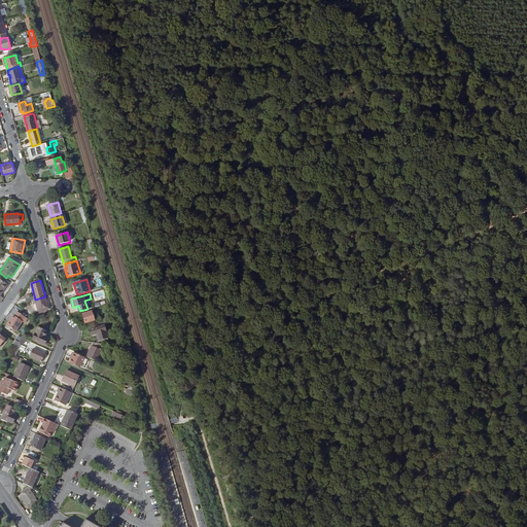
[(48,309),(45,296),(35,301),(38,312),(48,309)]
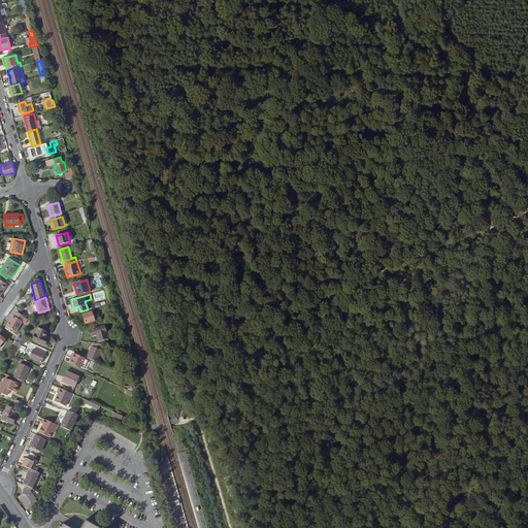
[(92,311),(83,315),(86,323),(95,321),(92,311)]
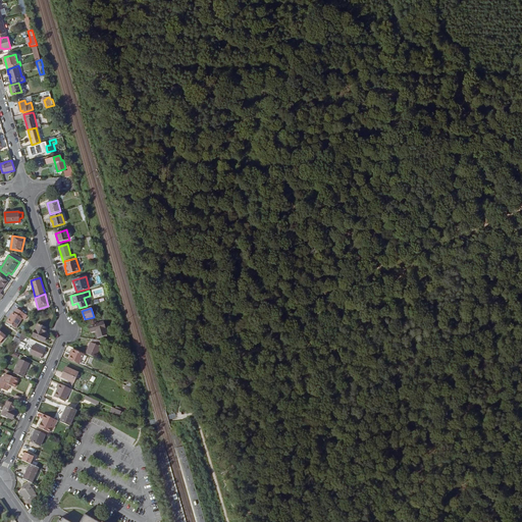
[(28,316),(17,309),(14,313),(13,313),(11,316),(12,317),(11,319),(10,318),(6,323),(15,328),(22,318),(24,320),(28,316)]
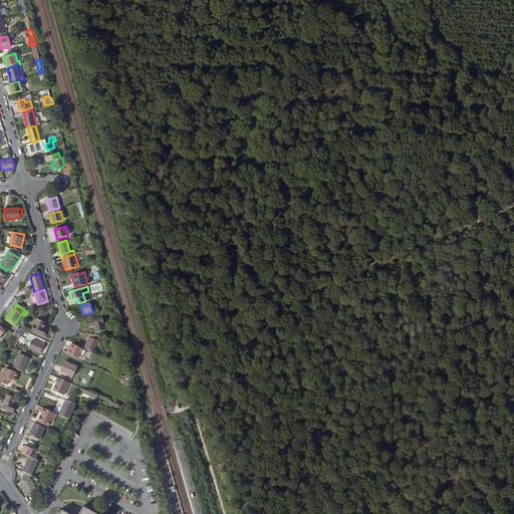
[(101,316),(87,321),(89,327),(94,325),(96,331),(105,328),(101,316)]
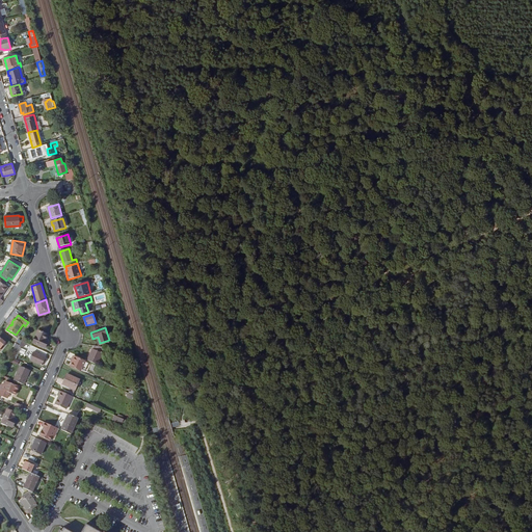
[(48,335),(38,330),(33,343),(45,348),(48,342),(46,340),(48,335)]
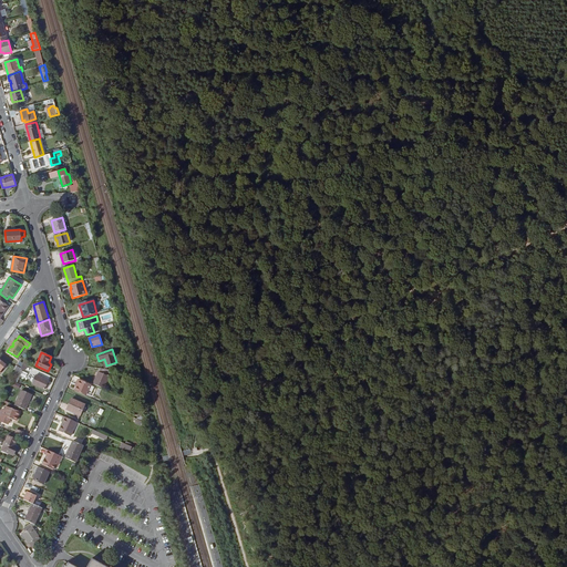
[(28,366),(23,363),(21,368),(19,372),(17,377),(14,382),(17,383),(23,370),(26,371),(28,366)]
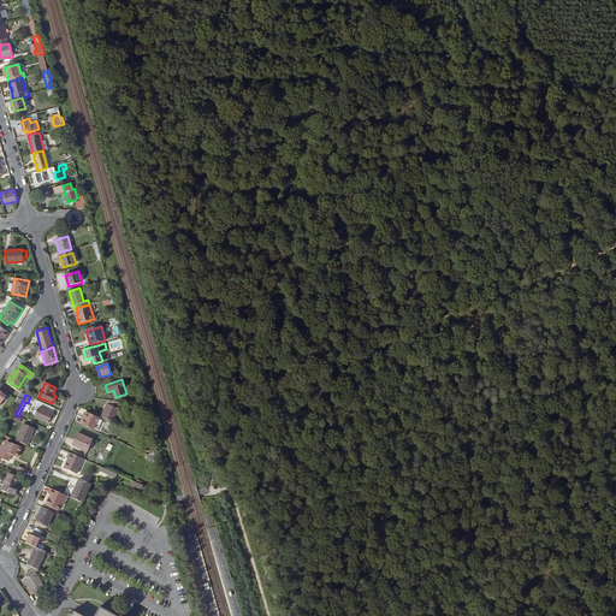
[(122,402),(110,400),(101,416),(113,421),(118,422),(123,412),(118,409),(122,402)]
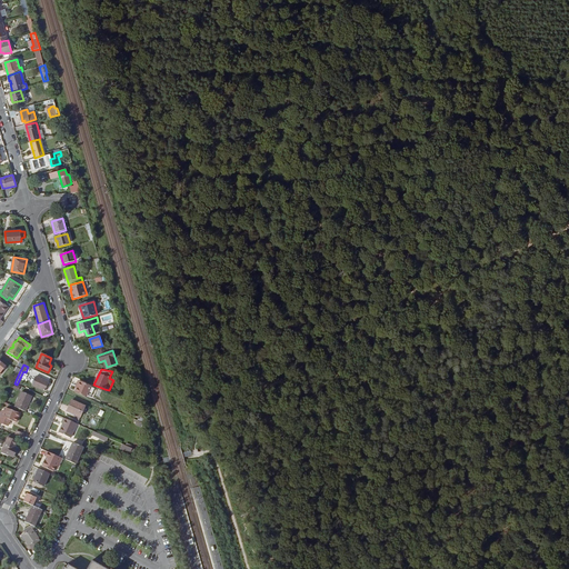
[(49,382),(37,377),(32,386),(45,391),(49,382)]
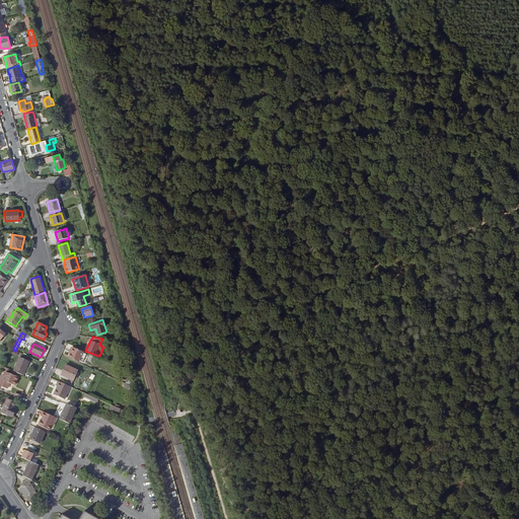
[(83,352),(73,348),(70,355),(73,357),(73,358),(79,361),(83,352)]
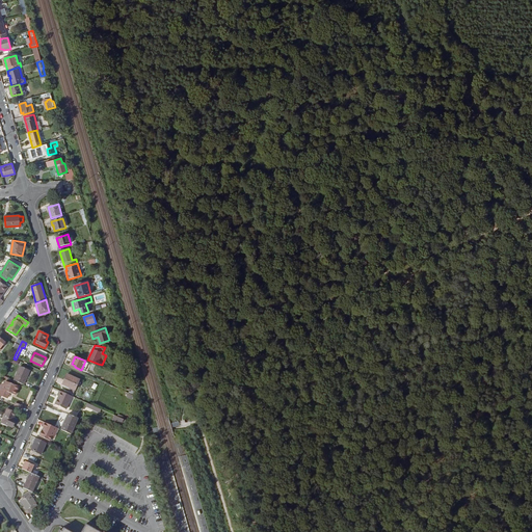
[(21,366),(15,380),(24,384),(30,370),(21,366)]
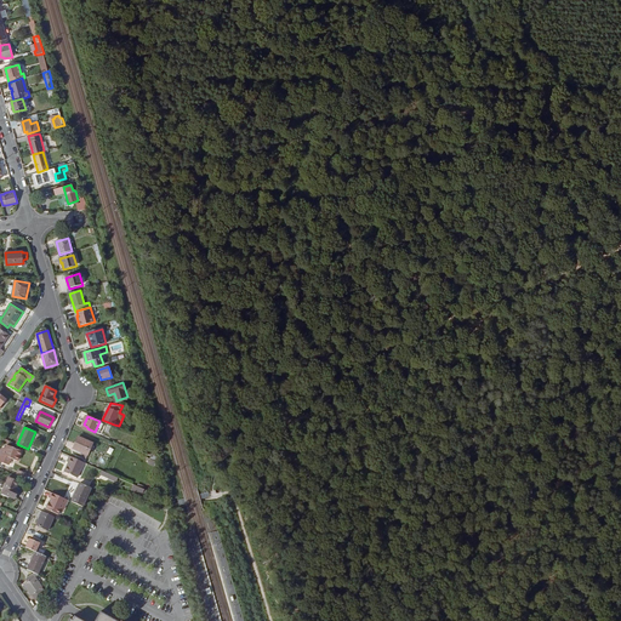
[(93,443),(79,437),(73,449),(81,453),(80,456),(86,460),(93,443)]
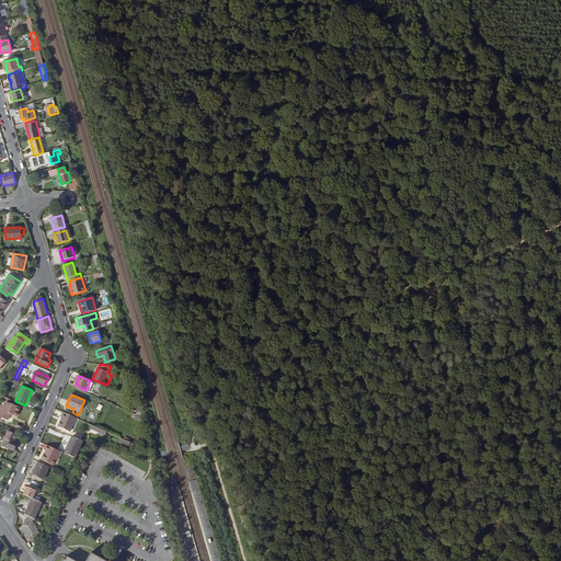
[(127,395),(123,404),(128,407),(133,398),(127,395)]
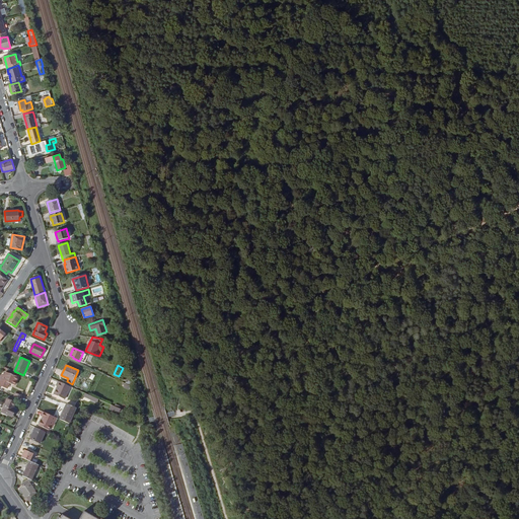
[(2,375),(0,381),(0,385),(7,388),(9,383),(15,385),(18,377),(6,372),(4,375),(2,375)]
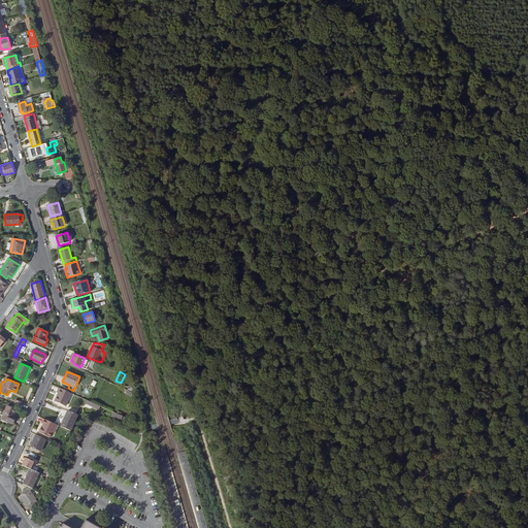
[(72,393),(60,387),(57,392),(59,393),(55,401),(66,405),(72,393)]
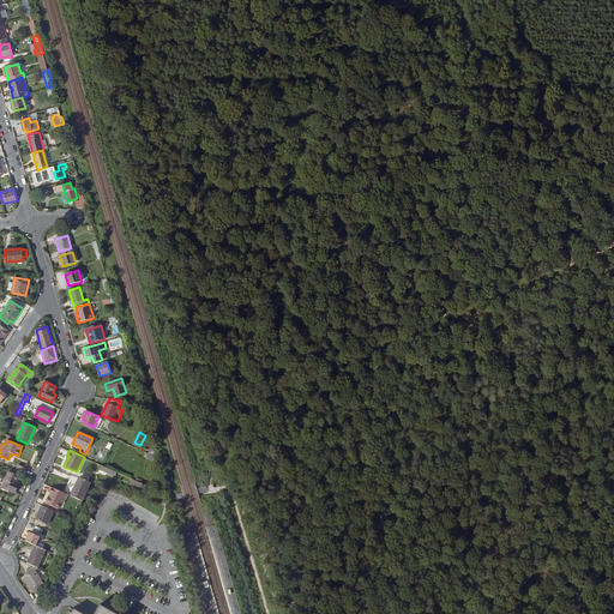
[(149,453),(146,452),(144,456),(149,458),(149,459),(160,464),(158,458),(156,457),(149,453)]
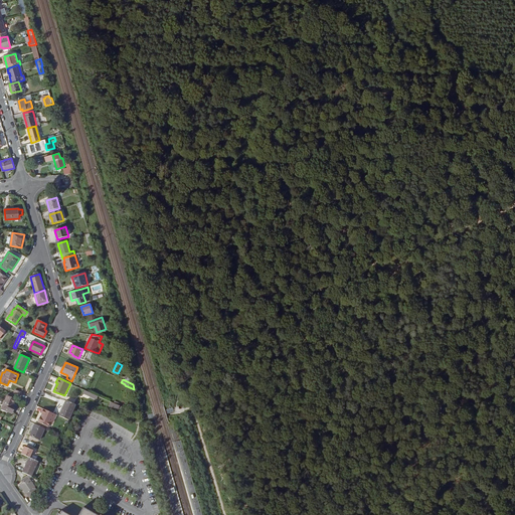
[(16,389),(13,394),(21,398),(23,392),(16,389)]
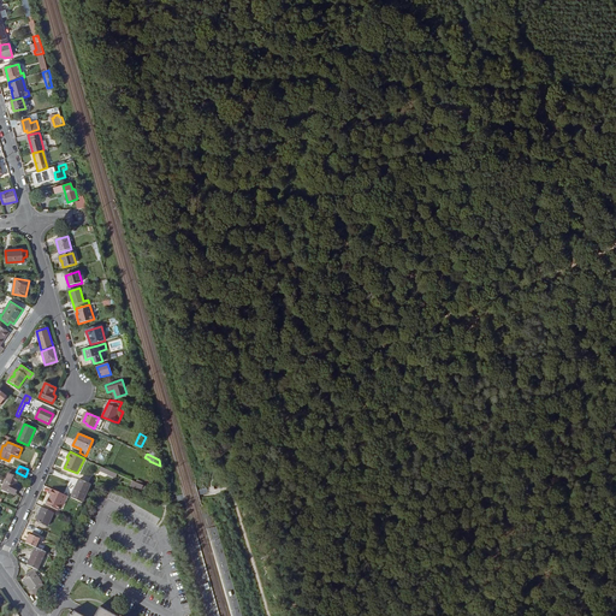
[(117,473),(101,466),(99,473),(107,477),(107,475),(114,479),(117,473)]
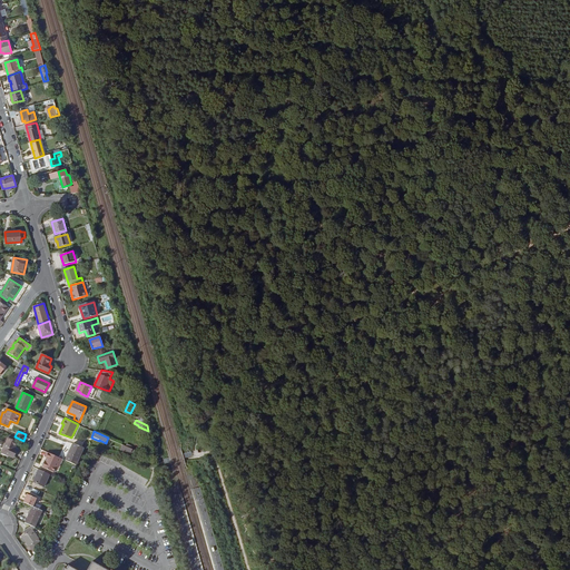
[(18,442),(9,439),(2,453),(13,459),(18,450),(15,448),(18,442)]
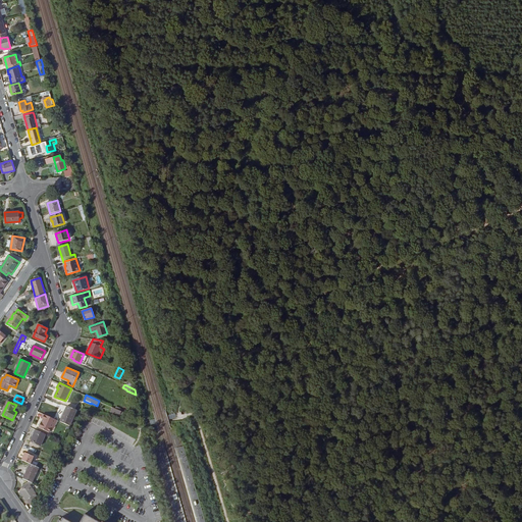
[(76,410),(67,406),(60,421),(69,425),(76,410)]
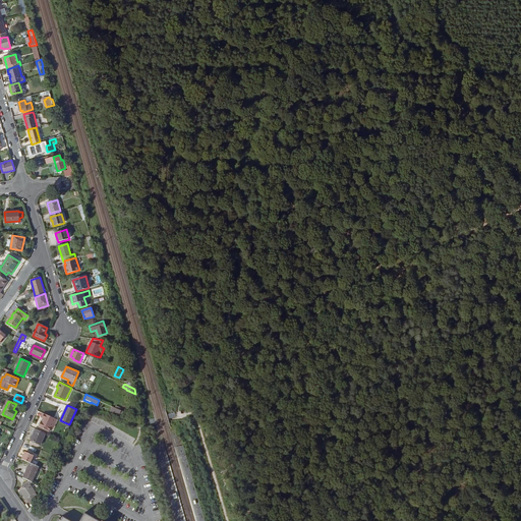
[(57,419),(43,413),(41,417),(44,418),(43,421),(41,420),(41,421),(39,422),(38,424),(39,426),(49,431),(53,422),(55,423),(57,419)]
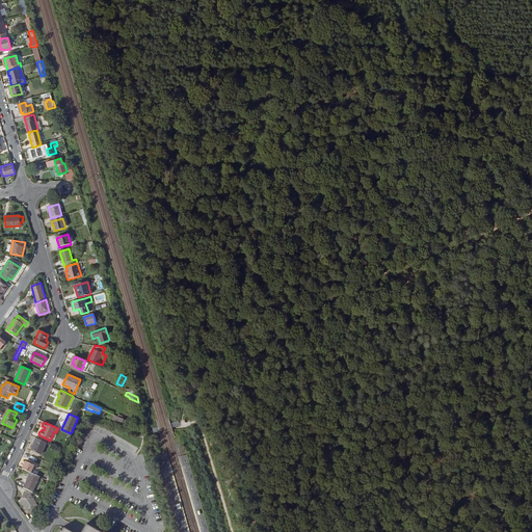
[(47,443),(36,437),(31,449),(42,453),(47,443)]
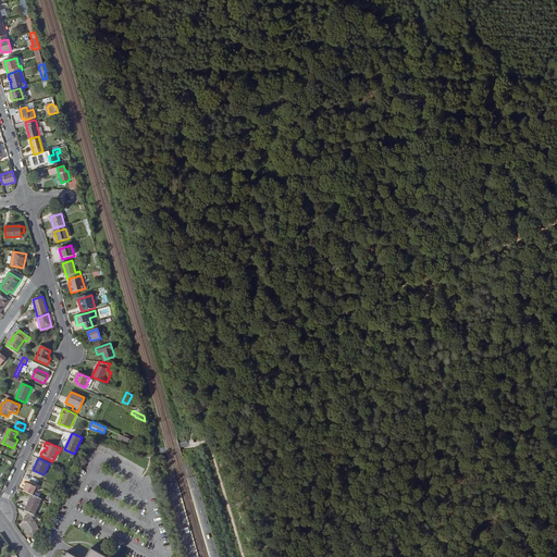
[(33,494),(33,495),(36,486),(27,483),(24,491),(33,494)]
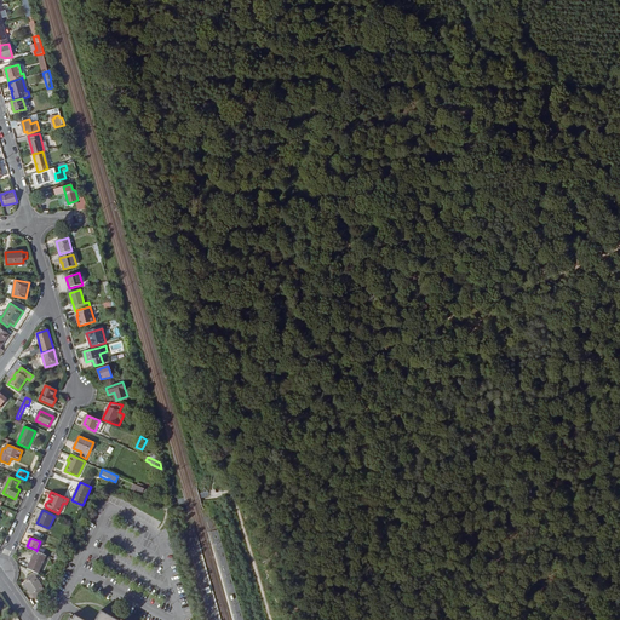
[(36,551),(36,550),(28,569),(35,572),(38,573),(46,555),(36,551)]
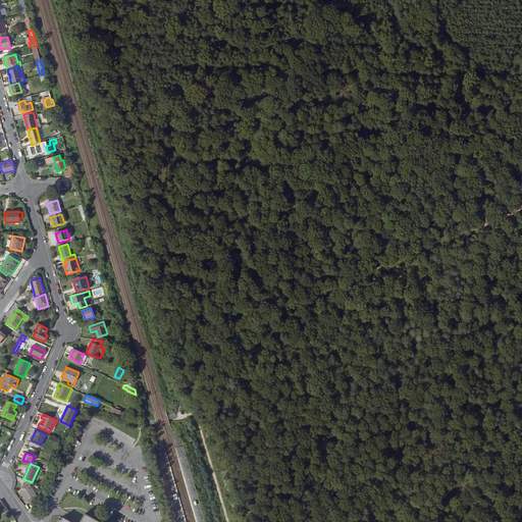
[(30,481),(28,482),(22,486),(23,488),(20,490),(30,504),(37,498),(34,494),(36,493),(30,485),(33,483),(32,482),(30,481)]
